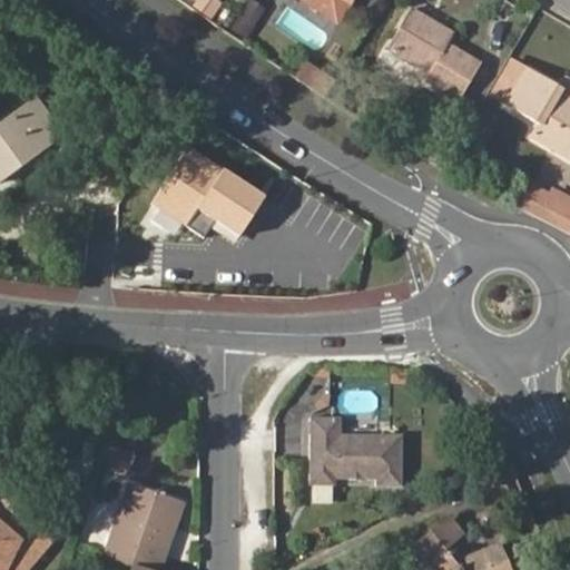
[(226,32),(243,42),(264,10),(248,0),(226,32)]
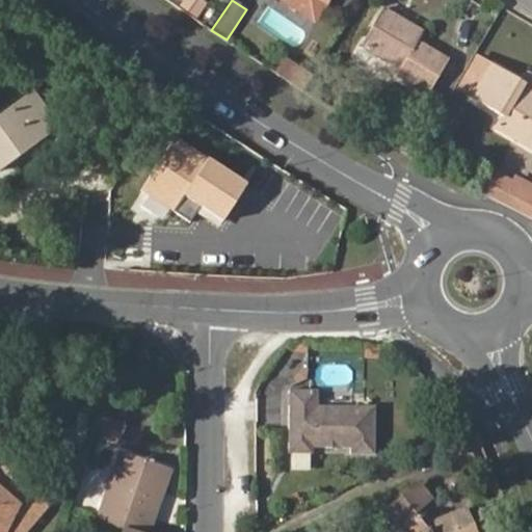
[(285,0),(312,20),(325,0),(285,0)]
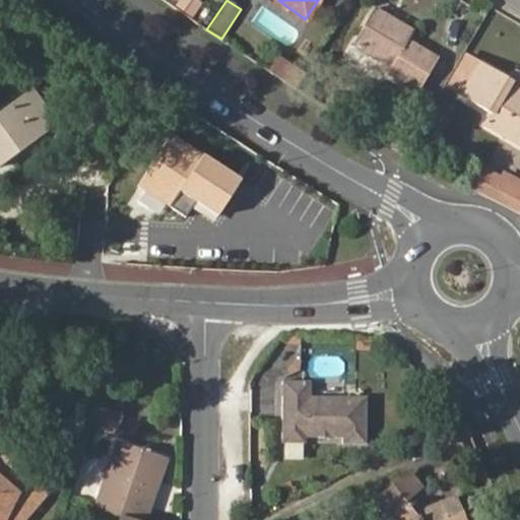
[(410,29),(375,9),(354,45),(391,66),(389,72),(415,88),(434,57),(405,39),(410,29)]
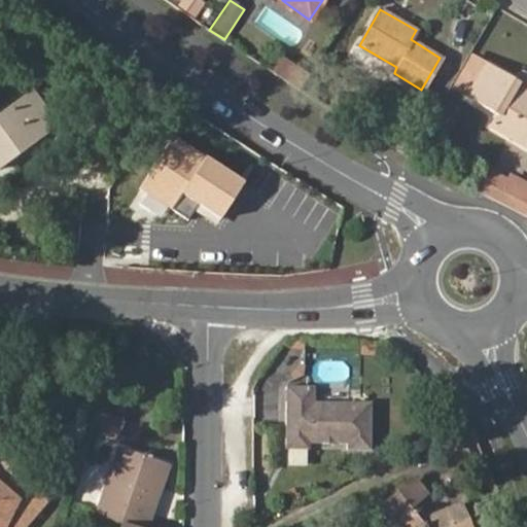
[(272,10),(266,25),(299,40),(306,26),(272,10)]
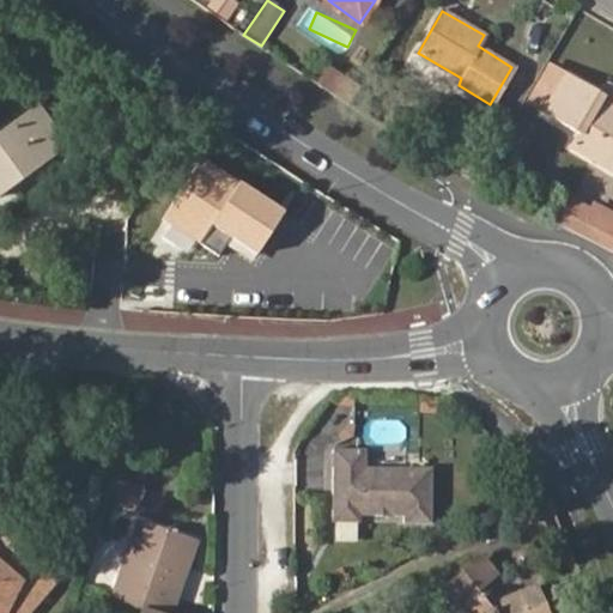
[(546,61),(525,98),(545,113),(568,74),(546,61)]
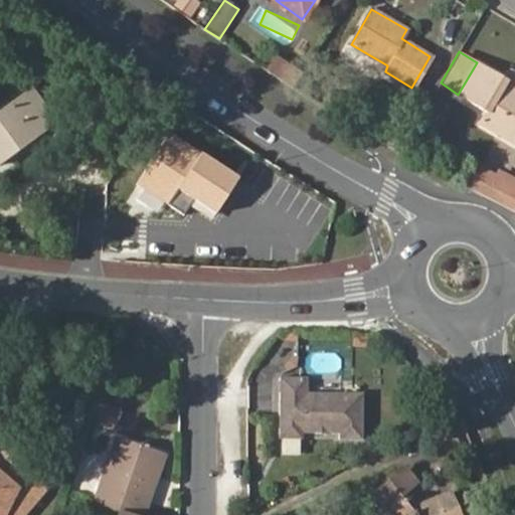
[(294,87),(303,73),(275,55),(266,68),(294,87)]
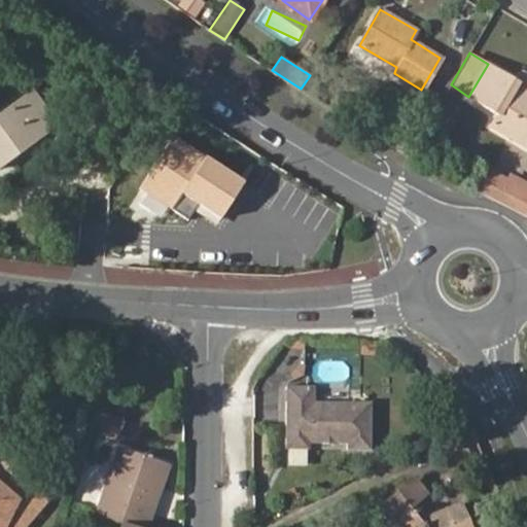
[(515,80),(488,64),(468,97),(499,114),(493,125),(526,143),(526,72),(521,69),(515,80)]
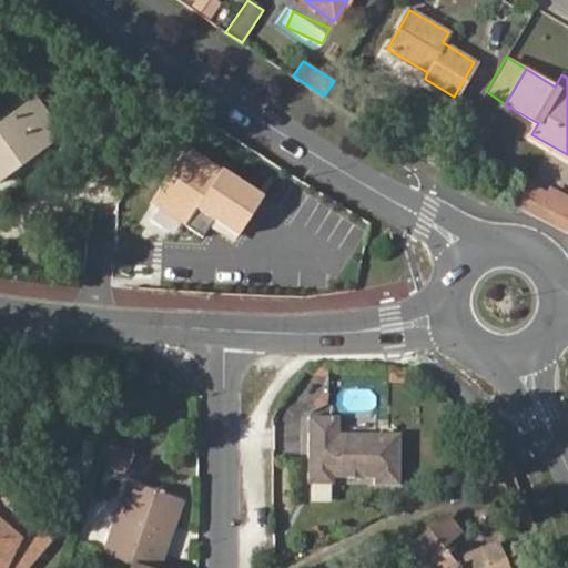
[(54,129),(27,93),(0,113),(0,169),(24,151),(54,129)]
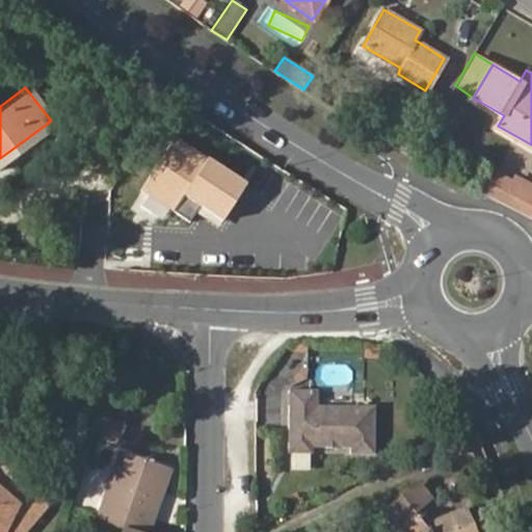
[(23,141),(30,150),(57,129),(51,121),(23,141)]
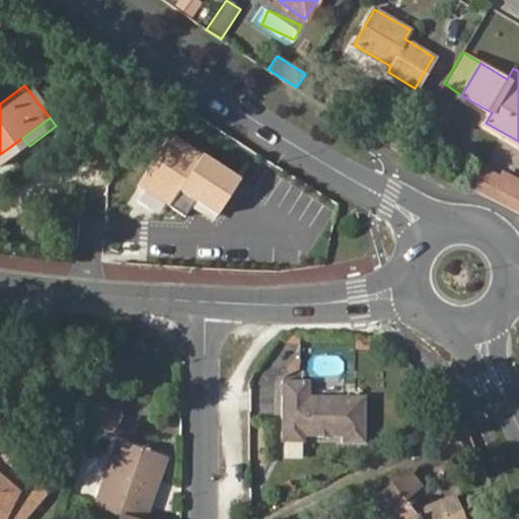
[(172,129),(137,182),(169,204),(179,189),(219,214),(243,175),(172,129)]
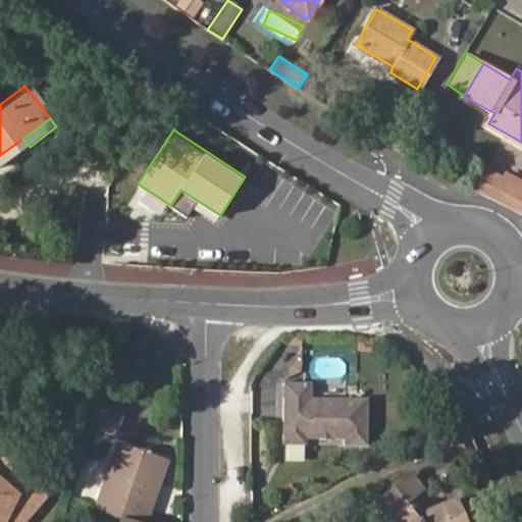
[(478,192),(499,202),(509,179),(488,170),(478,192)]
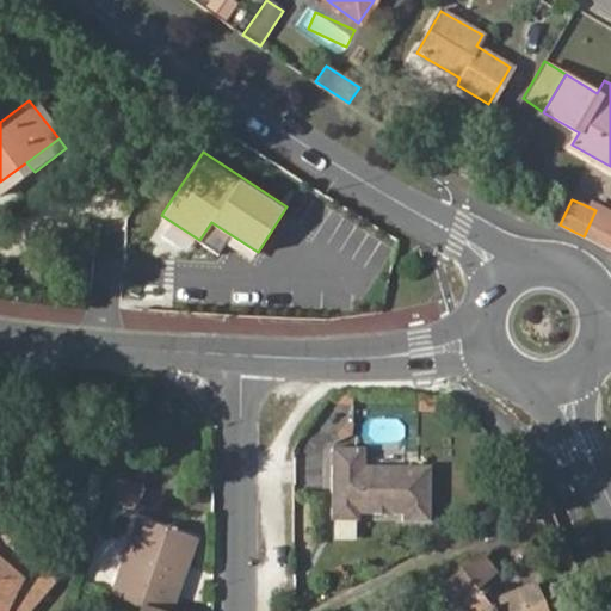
[(584,236),(610,250),(610,207),(599,202),(596,210),(584,236)]
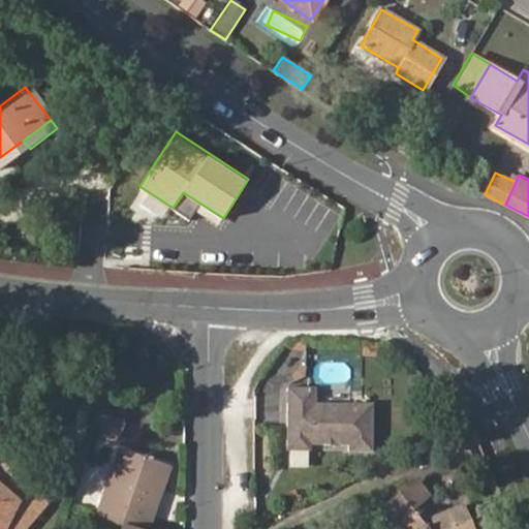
[(184,192),(175,206),(193,218),(201,205),(184,192)]
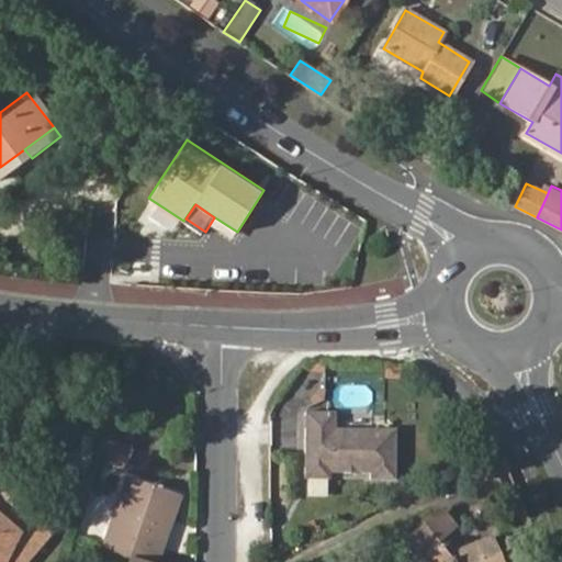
[(338,413),(307,413),(310,480),(334,479),(334,472),(350,473),(350,470),(359,470),(359,472),(375,471),(375,478),(400,478),(398,428),(338,429),(338,413)]
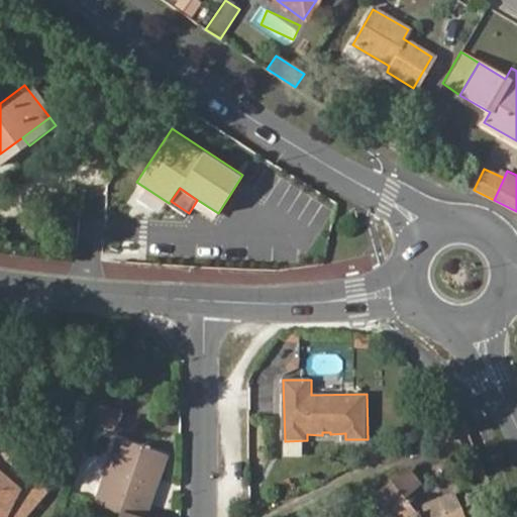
[(118,418),(104,415),(100,428),(114,431),(118,418)]
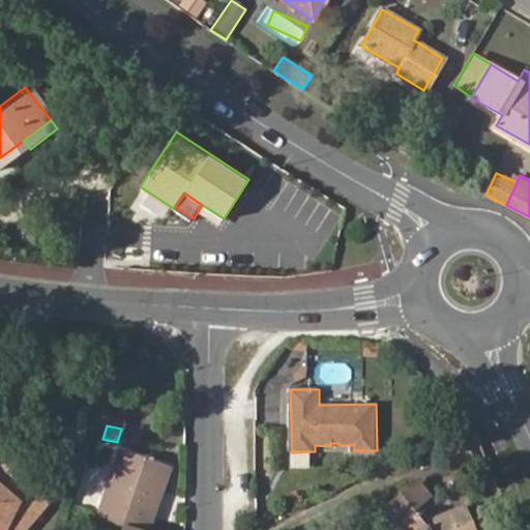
[(149,529),(173,469),(118,449),(93,516),(122,526),(133,529),(149,529)]
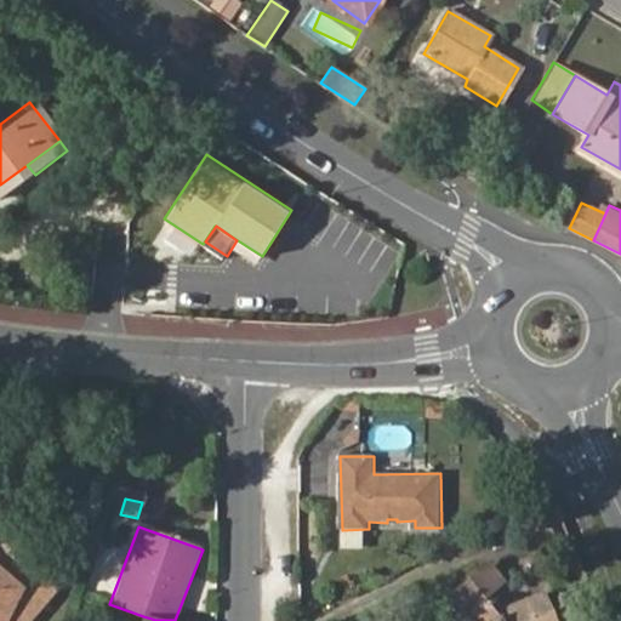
[(9,617),(13,620),(30,620),(62,585),(17,547),(0,547),(0,613),(3,611),(9,617)]
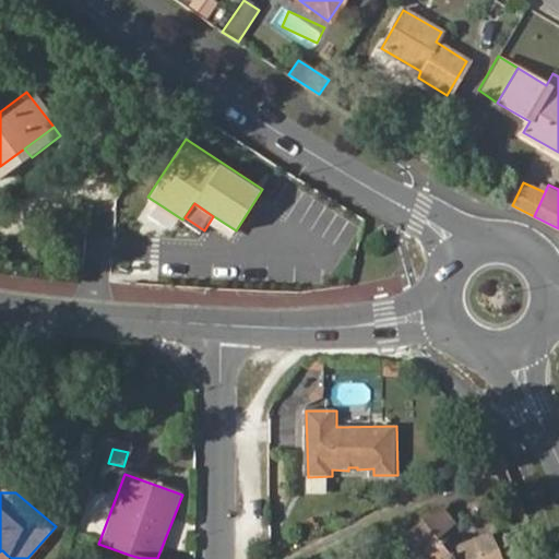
[(455,521),(440,502),(406,530),(430,558),(504,558),(491,531),(464,540),(453,549),(439,533),(455,521)]
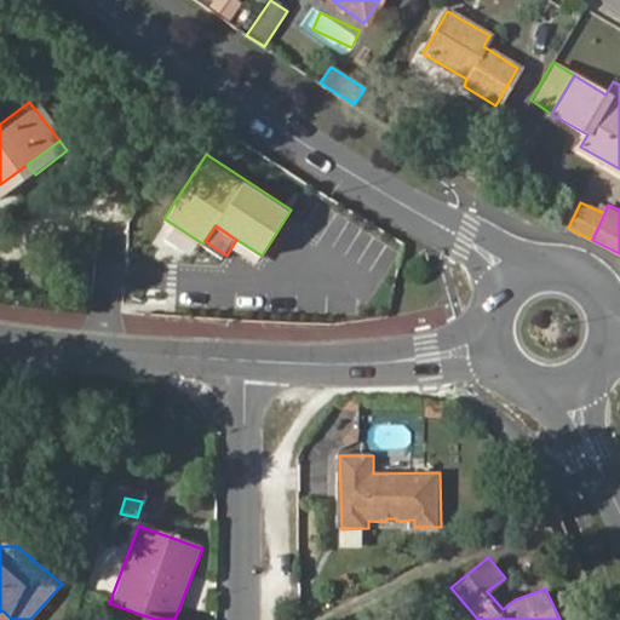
[(468,619),(477,619),(451,587),(445,591),(468,619)]
